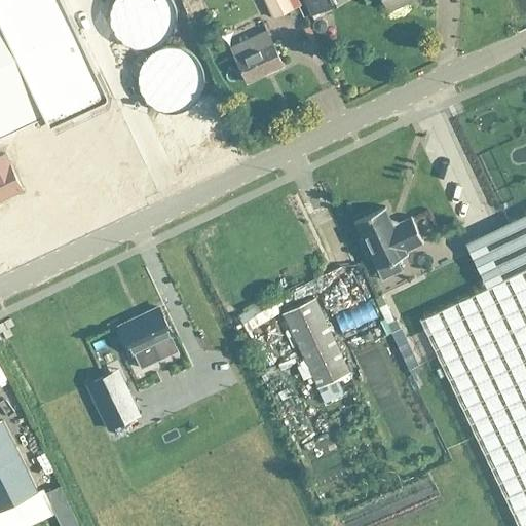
[(0,0),(0,135),(97,89),(53,0),(0,0)]
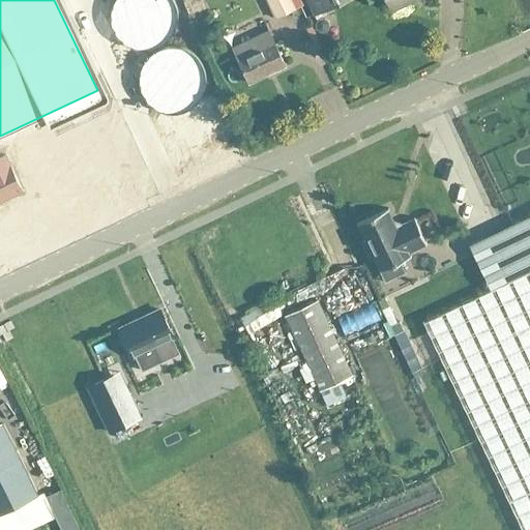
[(265,0),(275,19),(294,9),(289,0),(265,0)]
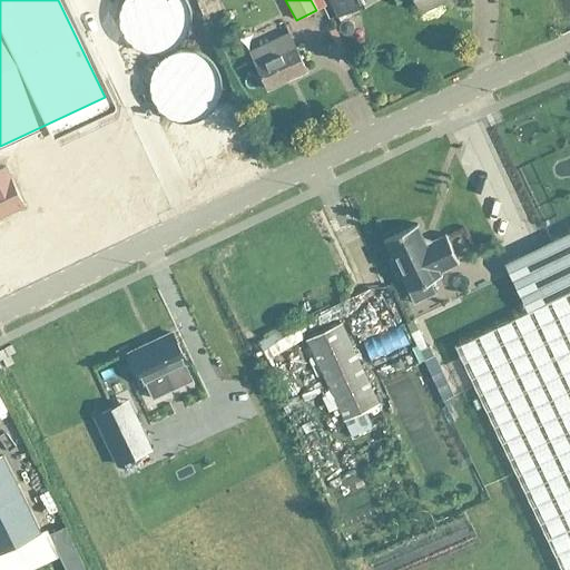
[(328,0),(336,17),(371,0),(328,0)]
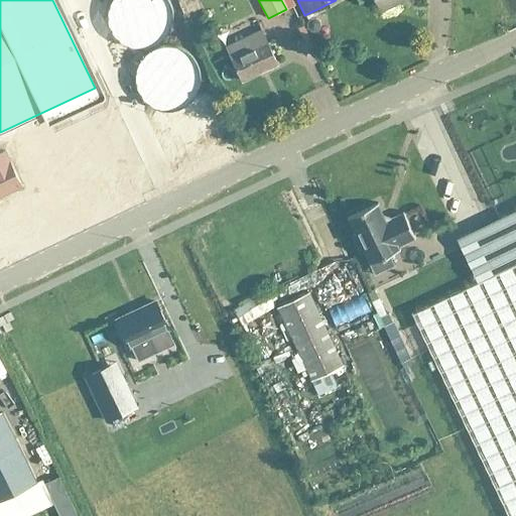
[(376,0),(381,11),(403,0),(376,0)]
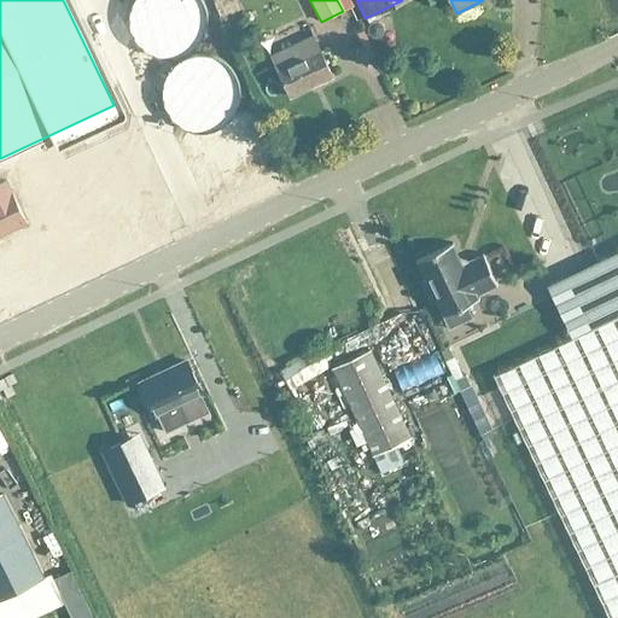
[(269,56),(277,70),(277,71),(286,91),(290,98),(332,77),(318,50),(312,36),(269,56)]
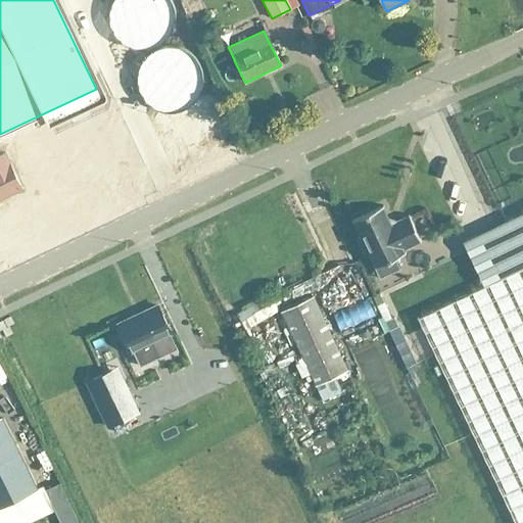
[(0,155),(0,199),(21,189),(4,153),(0,155)]
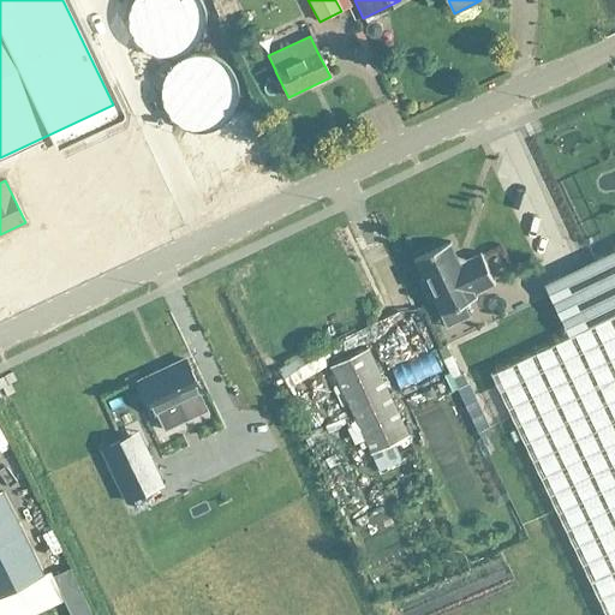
[(493,285),(494,285),(479,252),(478,254),(478,255),(466,262),(464,261),(463,263),(455,261),(457,258),(454,257),(448,244),(451,244),(449,243),(412,260),(413,261),(415,261),(423,278),(418,280),(429,303),(434,300),(440,314),(439,314),(439,315),(476,298),(476,297),(473,297),(472,293),(493,284),(493,285)]
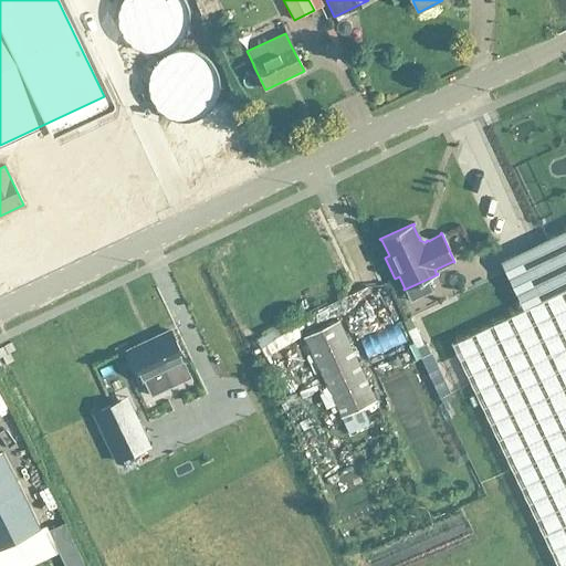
[(565,565),(565,229),(500,261),(523,310),(451,344),(556,565),(565,565)]
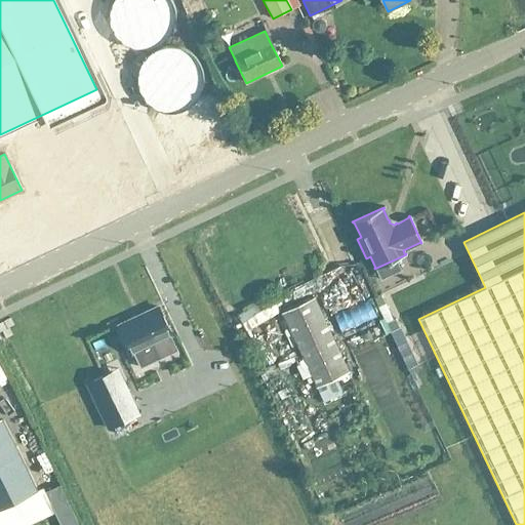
[(242,320),(269,306),(264,295),(236,310),(242,320)]
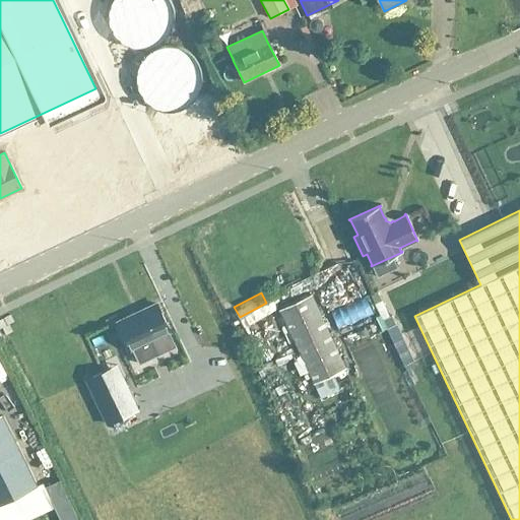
[(335,324),(372,310),(367,295),(329,309),(335,324)]
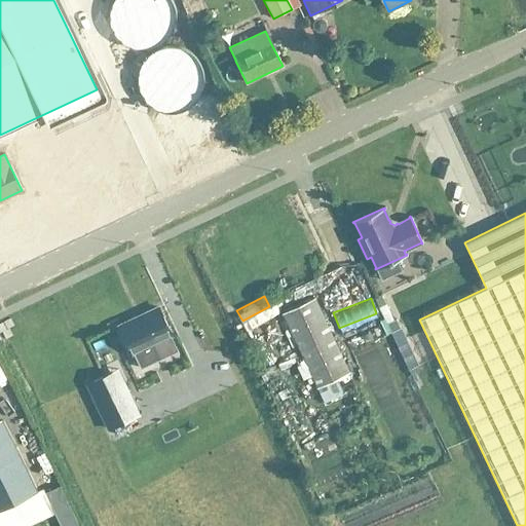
[(334,389),(331,382),(348,373),(313,299),(283,313),(321,397),(334,389)]
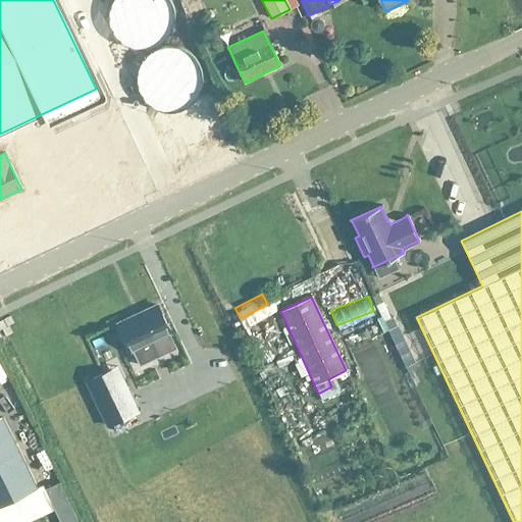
[(157,305),(117,324),(131,352),(133,351),(139,365),(159,356),(152,342),(170,332),(157,305)]
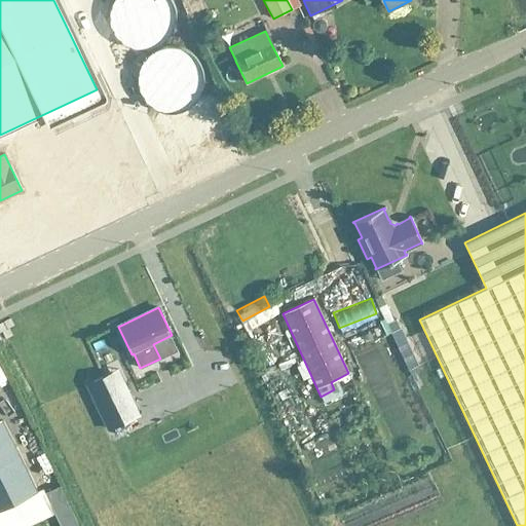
[(117,370),(104,376),(86,384),(108,429),(138,415),(123,383),(117,370)]
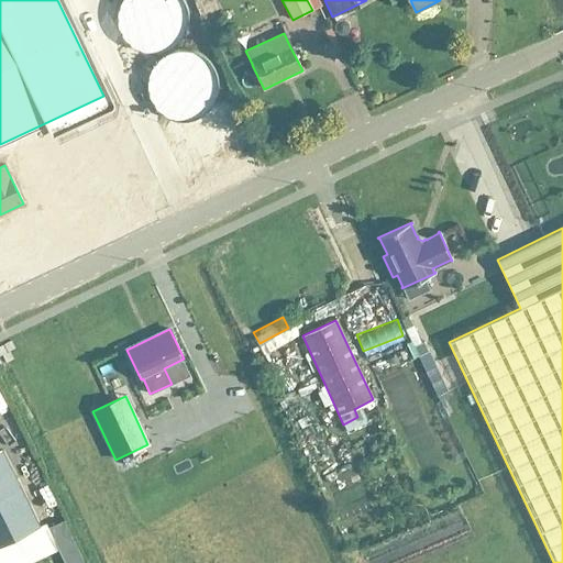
[(251,435),(258,431),(247,410),(240,414),(251,435)]
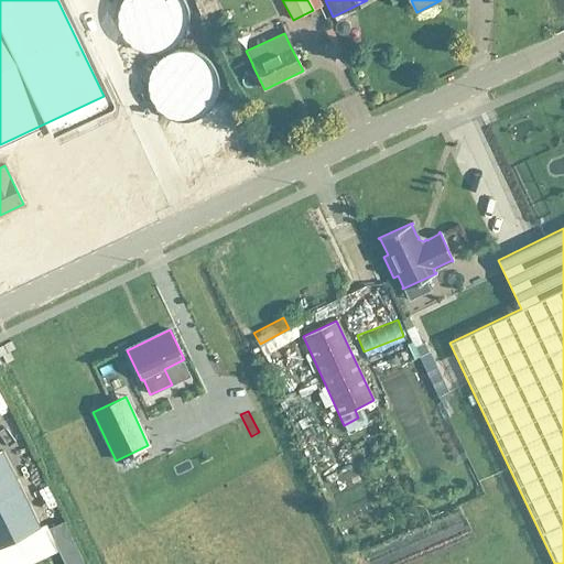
[(0,452),(0,546),(40,528),(1,452),(0,452)]
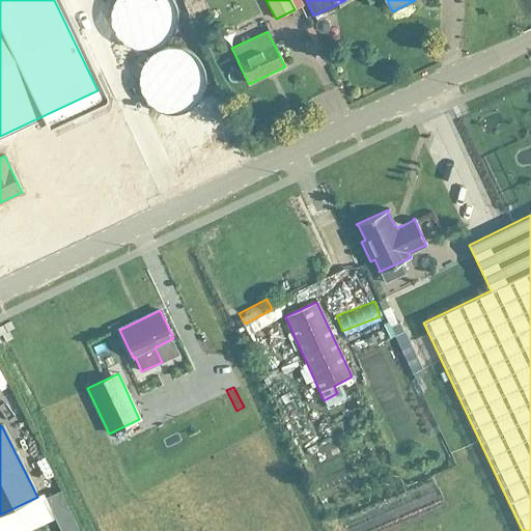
[(75,530),(78,530),(60,492),(46,500),(60,530),(75,530)]
